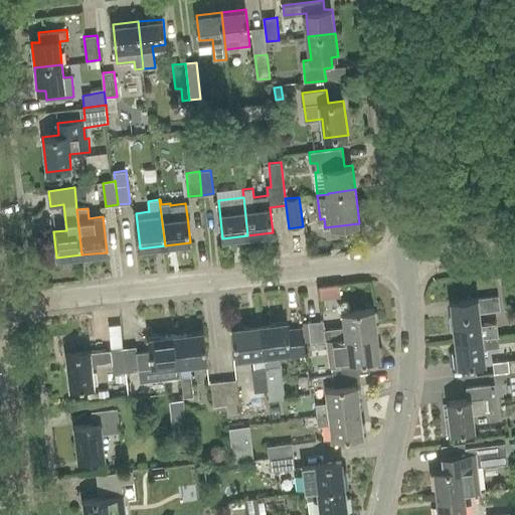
[(340,226),(325,227),(327,238),(341,237),(340,226)]
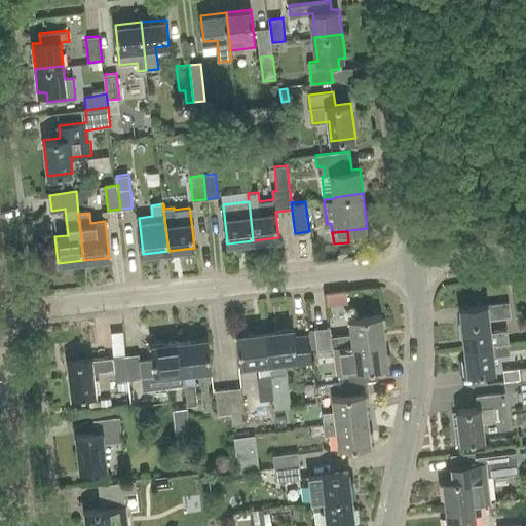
[(347,292),(327,294),(328,306),(348,304),(347,292)]
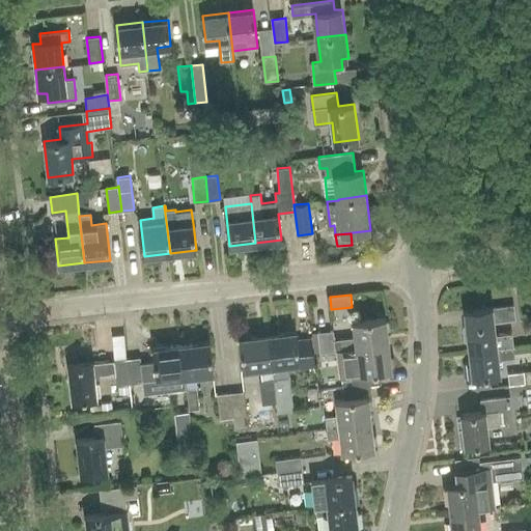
[(510,318),(510,322),(515,320),(514,305),(484,308),(486,322),(466,324),(470,362),(467,363),(468,378),(500,373),(499,360),(515,358),(512,333),(496,335),(495,320),(510,318)]
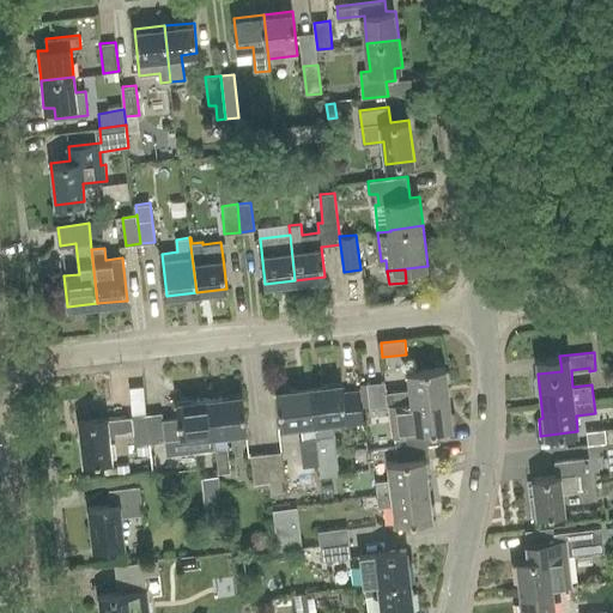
[(393,405),(449,398),(445,366),(410,371),(412,389),(387,393),(386,382),(368,384),(371,408),(388,406),(393,405)]
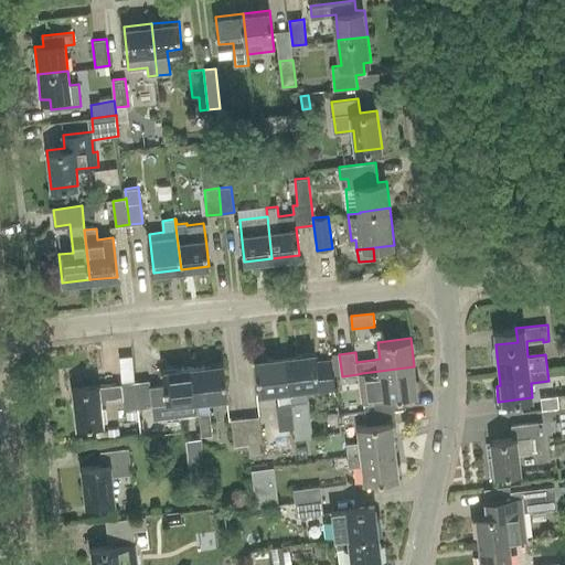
[(317,386),(330,384),(337,384),(333,359),(318,361),(317,352),(286,355),(291,403),(296,438),(313,436),(308,391),(317,390),(317,386)]
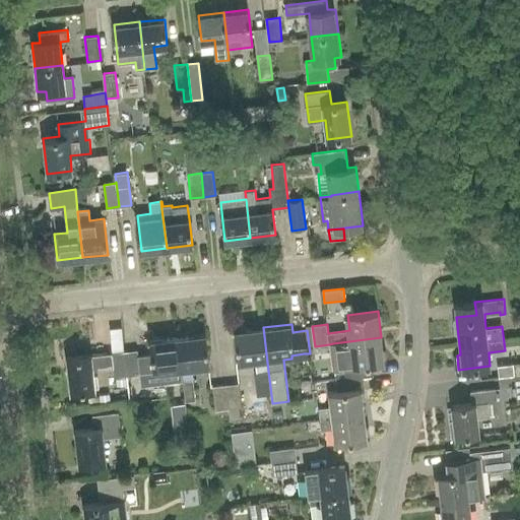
[(268,371),(263,327),(237,330),(241,362),(255,360),(256,372),(268,371)]
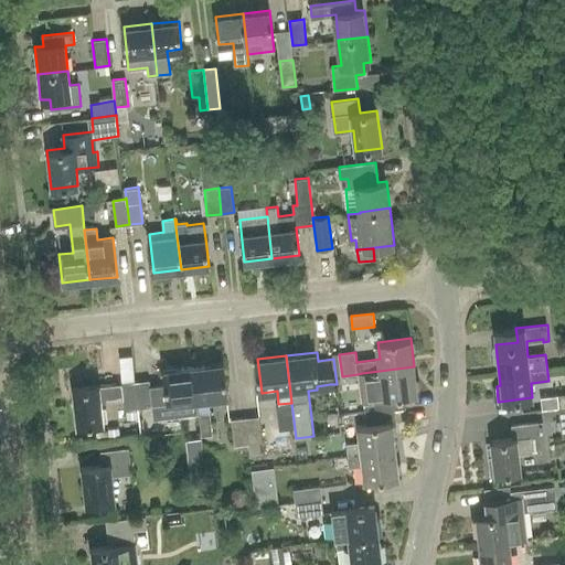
[(194,366),(203,437),(203,443),(213,441),(209,398),(228,396),(224,363),(194,366)]
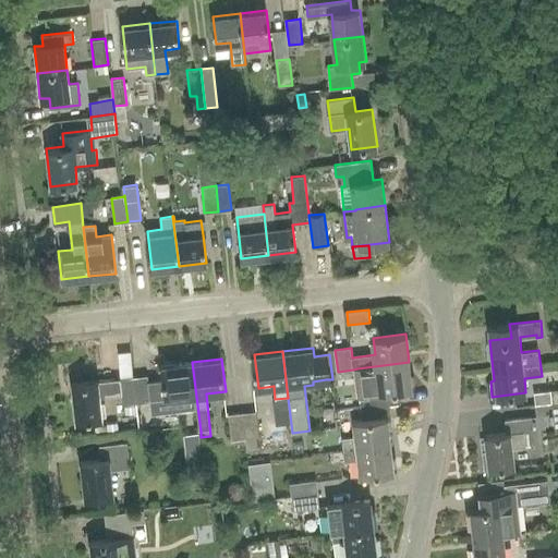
[(167,398),(195,395),(198,432),(201,432),(192,362),(164,365),(167,398)]
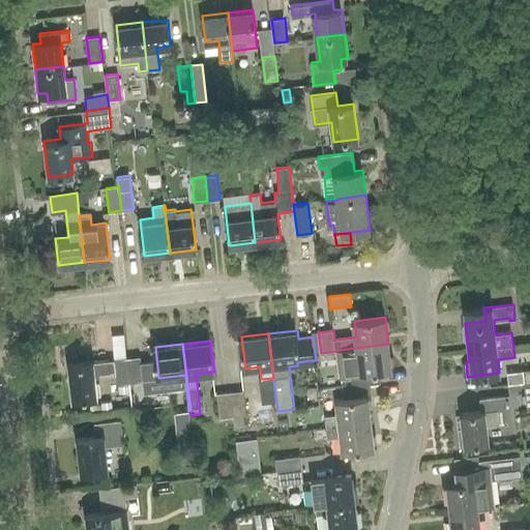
[(345,387),(371,384),(383,383),(382,371),(391,370),(388,344),(340,350),(345,387)]
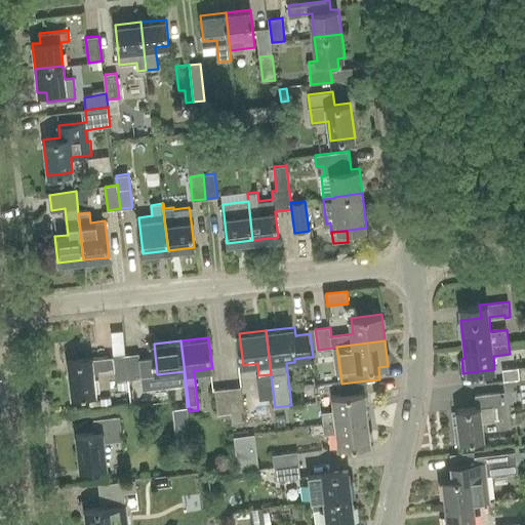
[(138,354),(125,356),(128,380),(142,378),(138,354)]
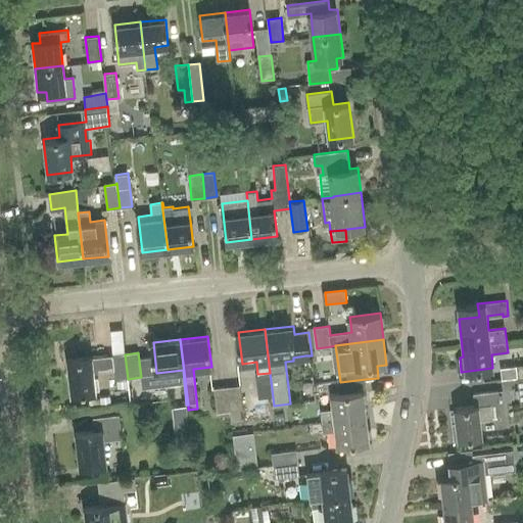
[(128,379),(125,354),(93,358),(93,355),(67,359),(72,393),(97,391),(95,373),(113,370),(114,380),(128,379)]
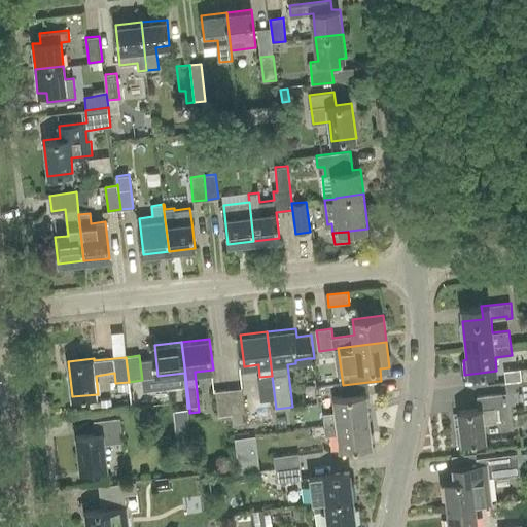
[(521,380),(526,378),(526,367),(503,371),(504,381),(521,380)]
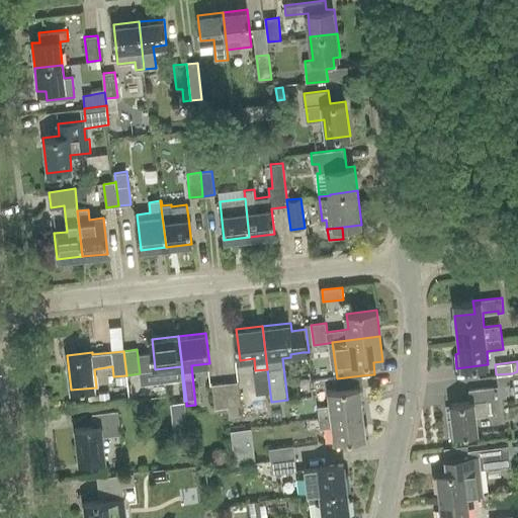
[(318,407),(319,417),(363,412),(360,386),(364,386),(362,375),(337,378),(338,390),(329,391),(331,405),(318,407)]
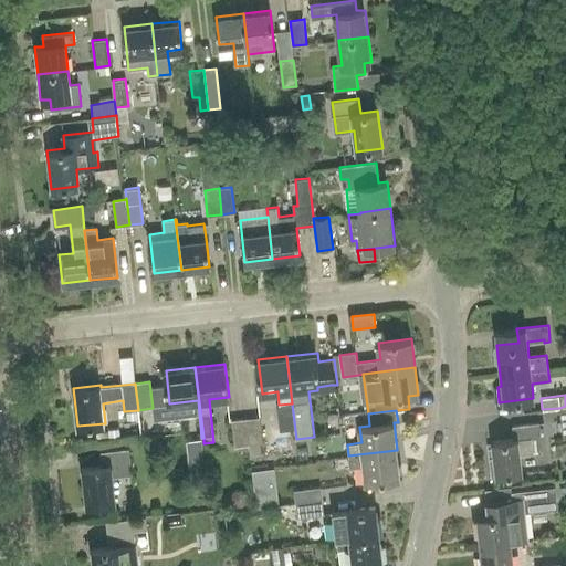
[(261,418),(248,419),(252,456),(262,456),(261,443),(263,443),(261,418)]
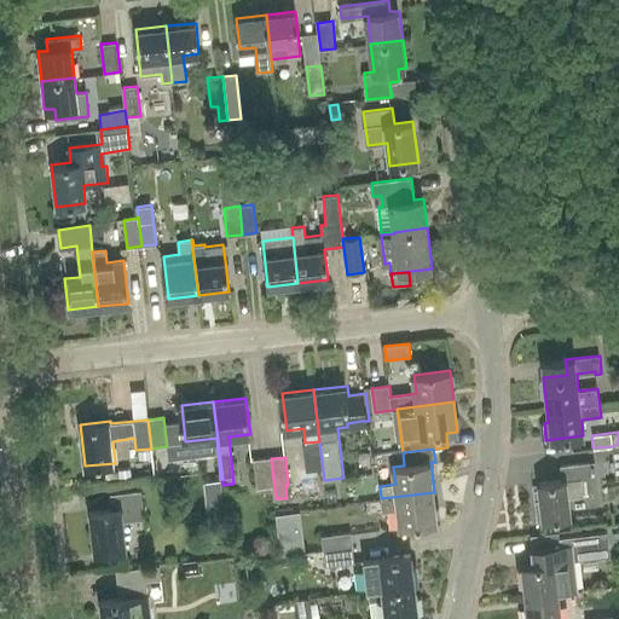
[(275,499),(276,498),(271,458),(254,460),(256,487),(272,486),(275,499)]
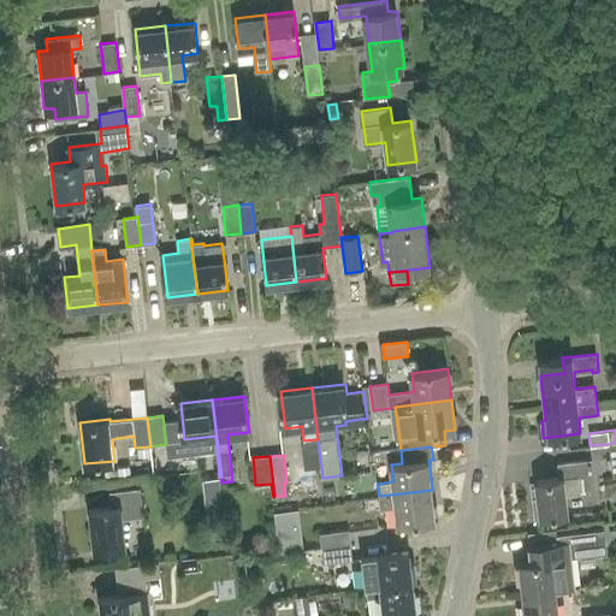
[(561,477),(535,480),(538,498),(532,499),(534,517),(568,514),(566,495),(591,492),(587,460),(558,463),(561,477)]
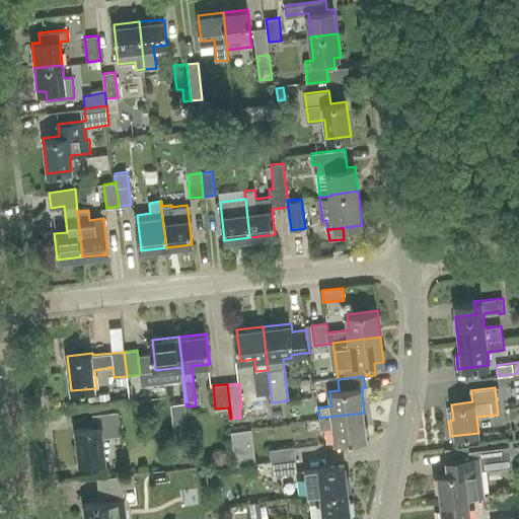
[(88,397),(89,404),(110,401),(109,393),(99,394),(99,396),(88,397)]
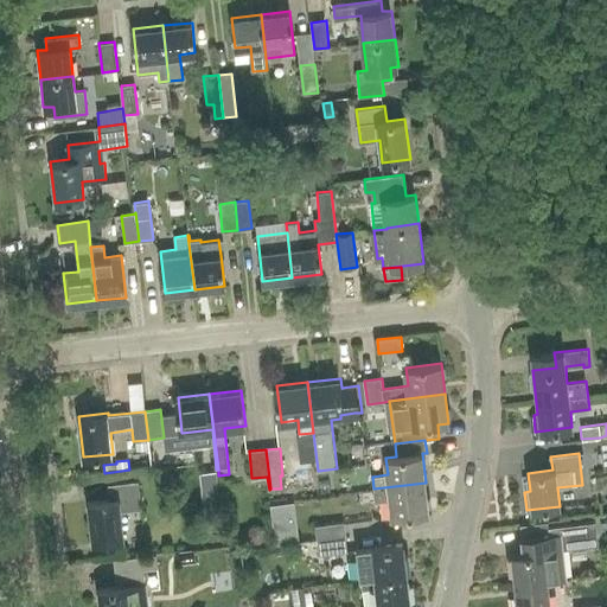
[(121,510),(142,508),(139,480),(108,484),(109,498),(88,500),(93,541),(125,537),(121,510)]
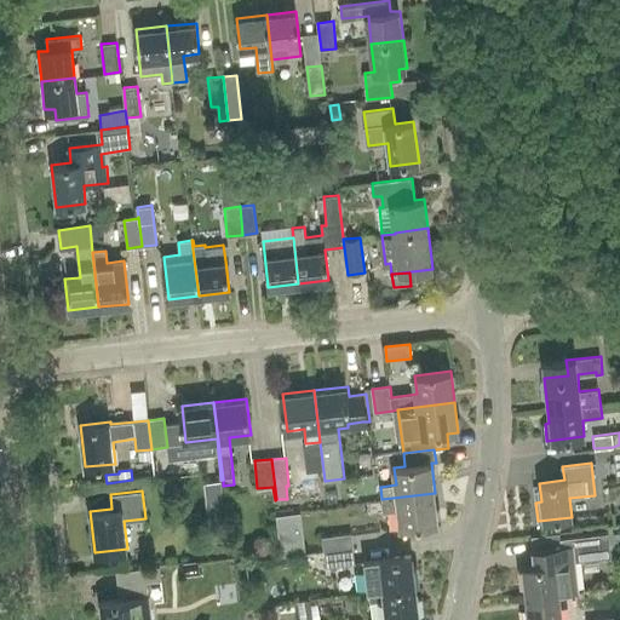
[(438,524),(435,493),(382,499),(384,512),(399,511),(401,529),(438,524)]
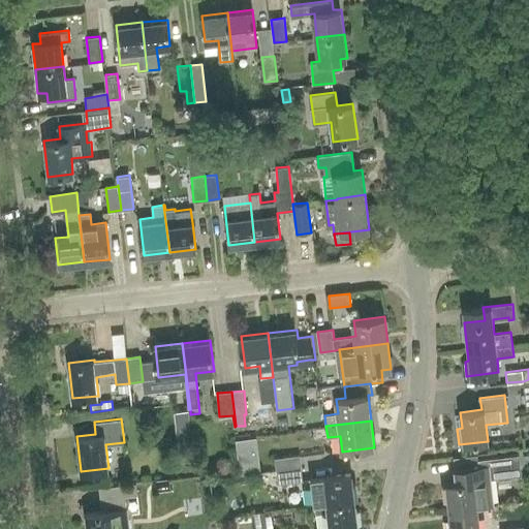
[(193,443),(191,432),(176,434),(178,444),(193,443)]
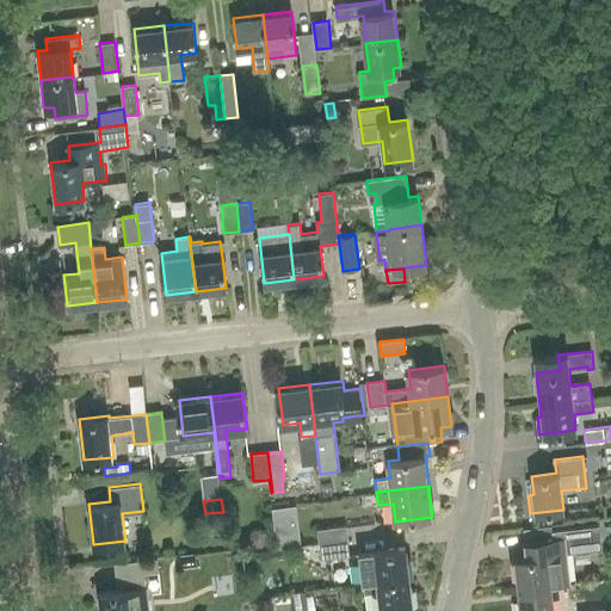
[(281,545),(306,544),(303,503),(278,504),(281,545)]
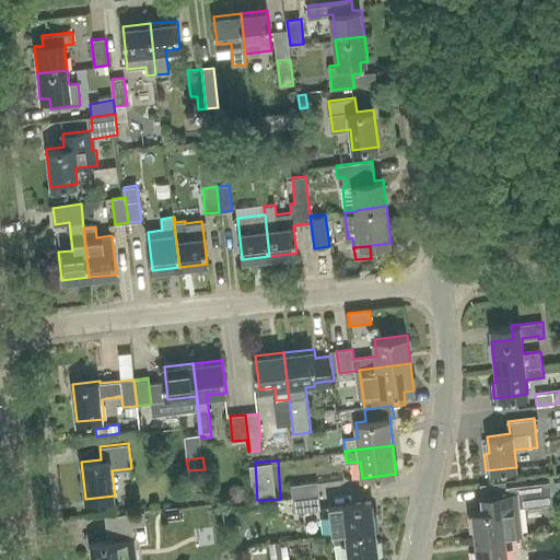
[(292,485),(293,498),(319,496),(317,481),(292,485)]
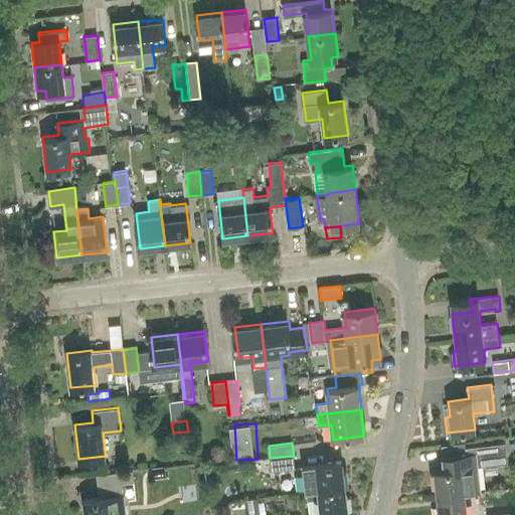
[(434,471),(437,496),(480,491),(477,467),(507,463),(505,443),(466,448),(466,454),(452,455),(453,469),(434,471)]
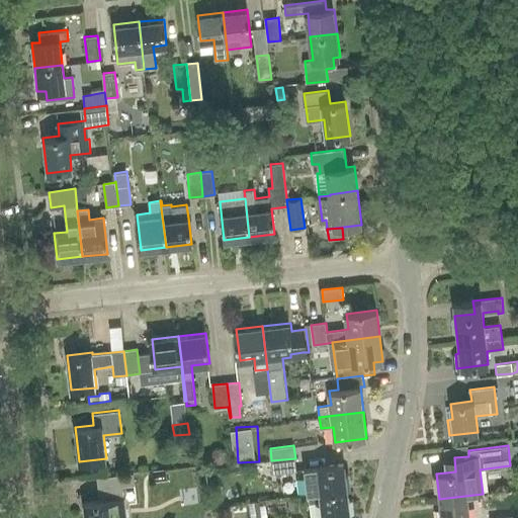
[(296,470),(295,458),(271,460),(273,473),(296,470)]
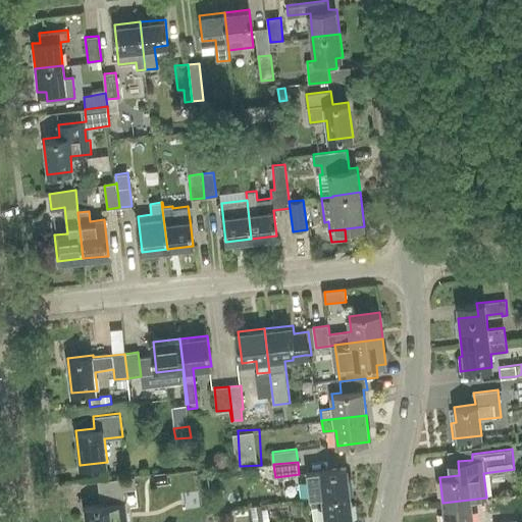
[(309,498),(323,496),(350,493),(347,467),(307,472),(309,498)]
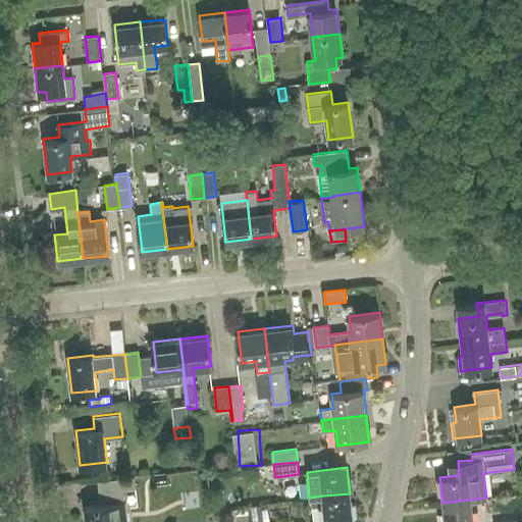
[(156,485),(168,483),(167,473),(154,475),(156,485)]
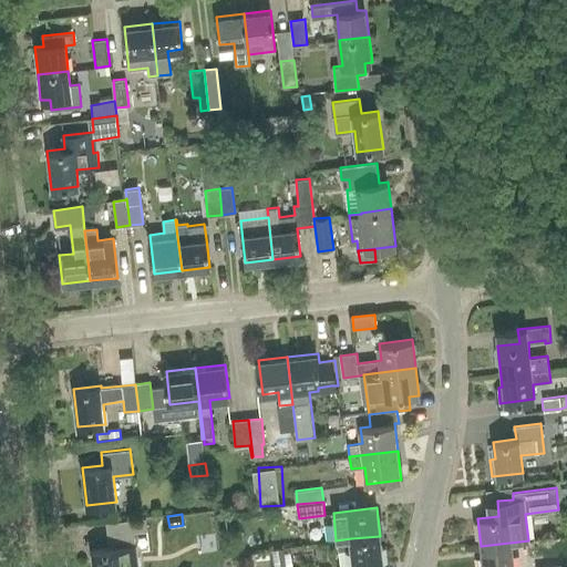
[(93,566),(138,566),(135,533),(147,532),(146,519),(106,524),(110,547),(91,549),(93,566)]
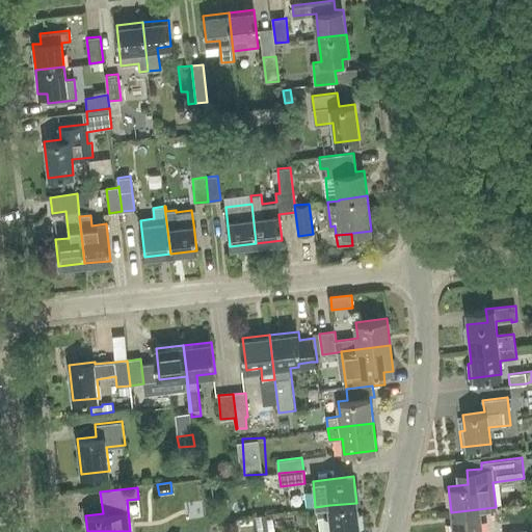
[(325,531),(342,531),(343,530),(360,528),(356,503),(329,505),(333,531),(325,531)]
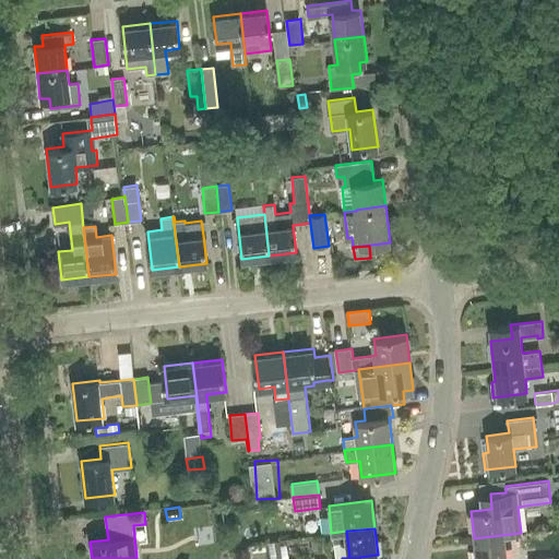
[(521,533),(474,538),(476,558),(506,558),(503,537),(521,535),(521,533)]
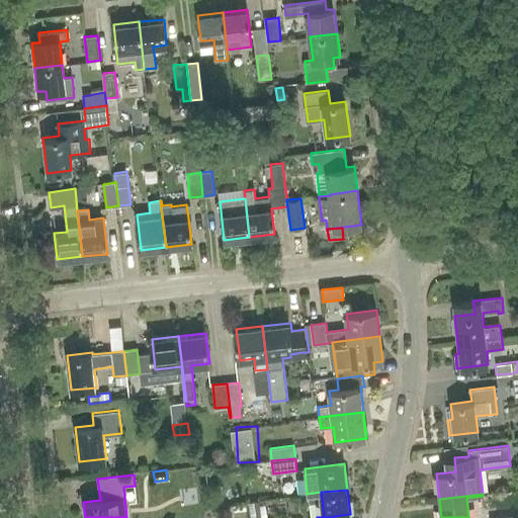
[(247,517),(246,503),(233,505),(234,517),(247,517)]
